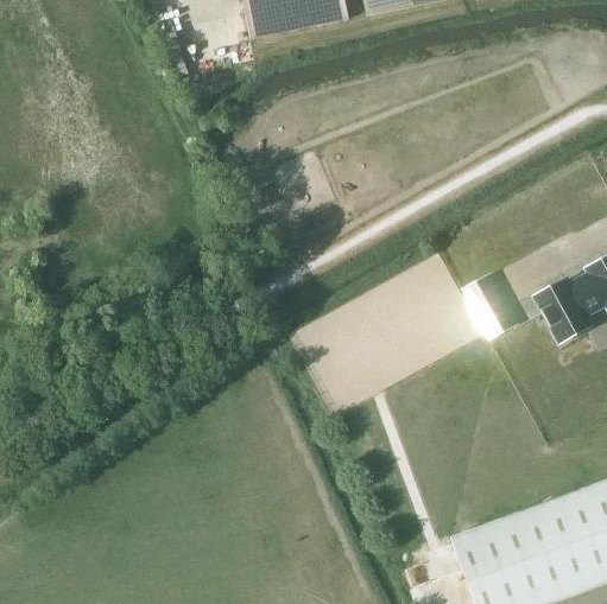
[(242,0),(251,38),(348,18),(345,0),(242,0)]
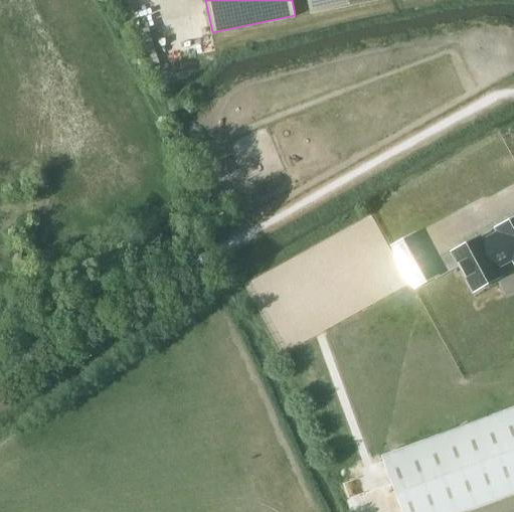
[(308,0),(311,12),(369,0),(308,0)]
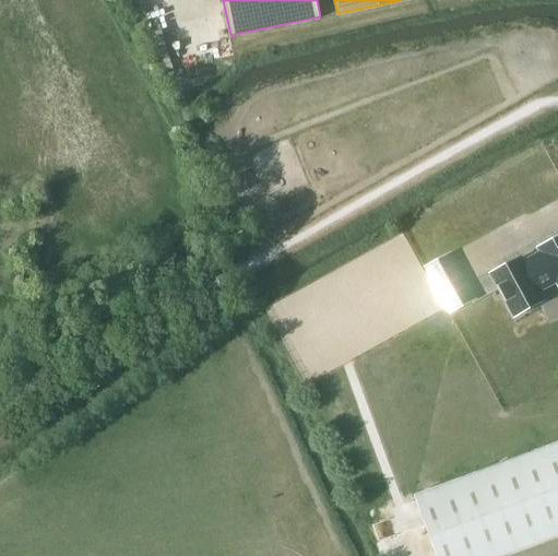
[(542,298),(537,288),(557,278),(557,235),(539,246),(544,253),(535,259),(533,255),(522,261),(520,257),(493,272),(514,312),(542,298)]
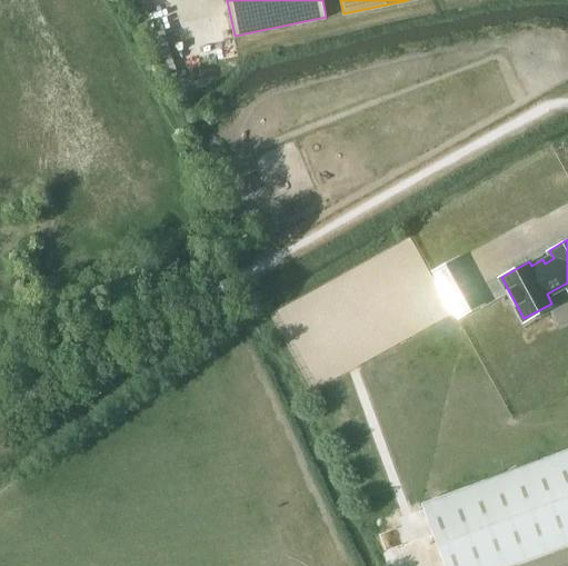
[(457,318),(486,303),(459,254),(430,269),(457,318)]
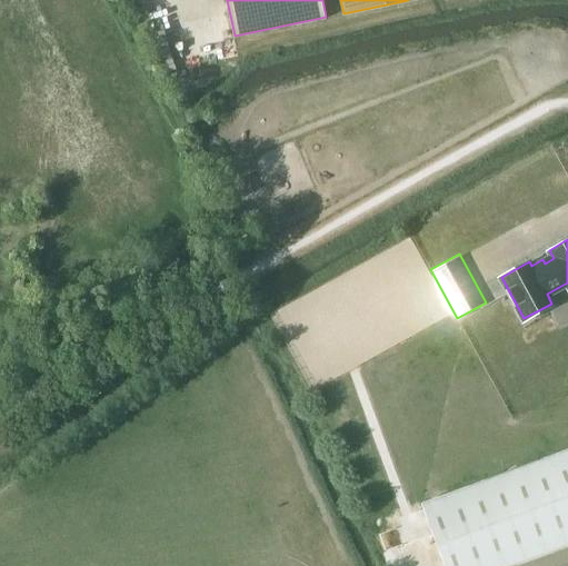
[(444,565),(506,565),(567,543),(567,447),(420,503),(444,565)]
